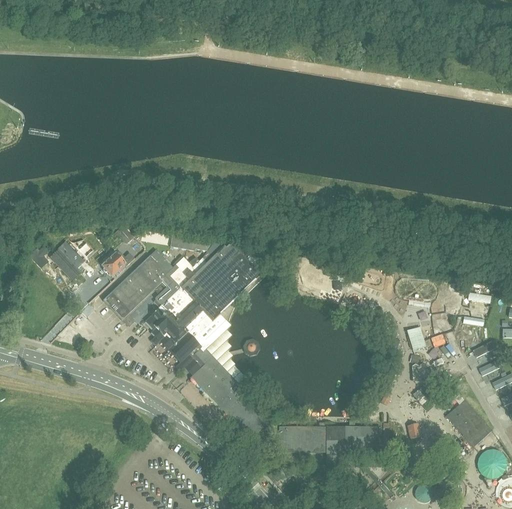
[(134,236),(124,223),(115,230),(126,243),(134,236)]
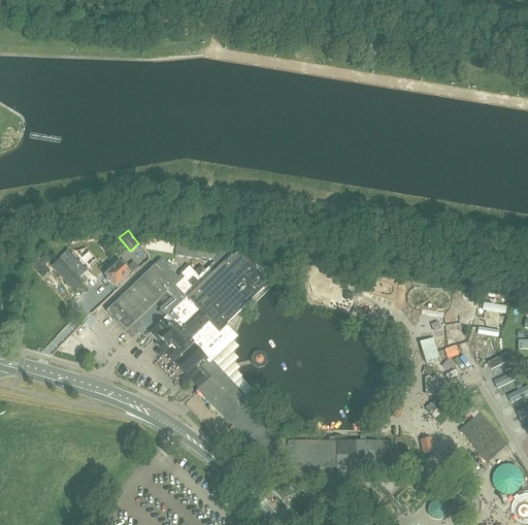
[(222,248),(177,239),(175,253),(201,258),(201,256),(220,259),(222,248)]
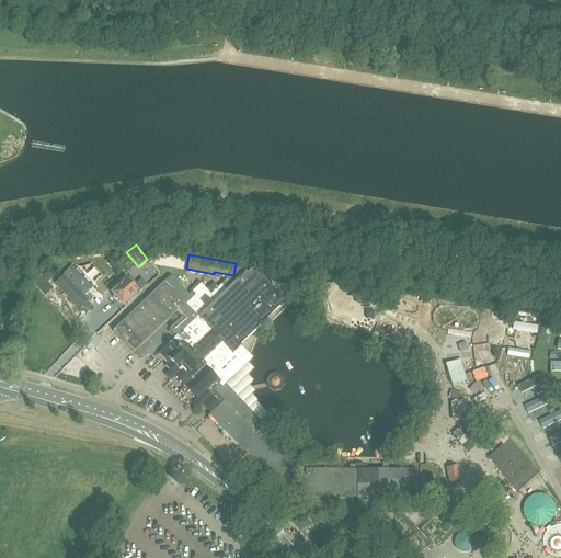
[(65,273),(56,281),(79,305),(88,298),(82,292),(102,272),(94,264),(75,283),(65,273)]
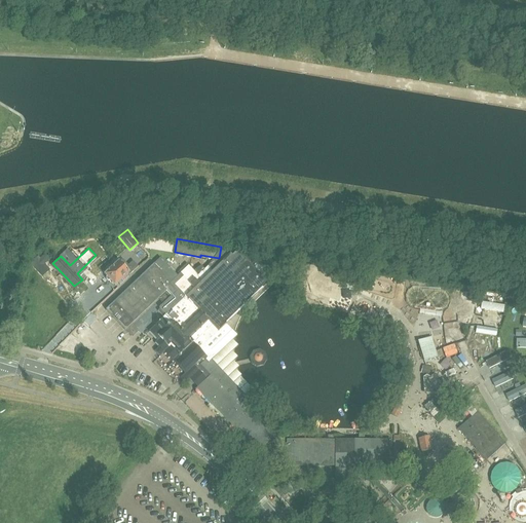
[(106,308),(107,307),(127,330),(134,324),(132,321),(165,288),(166,289),(165,290),(168,293),(170,292),(172,294),(159,305),(160,305),(157,307),(164,314),(156,323),(150,328),(158,337),(156,339),(199,384),(196,387),(212,403),(229,421),(230,422),(256,450),(261,446),(278,428),(211,358),(216,352),(204,341),(218,329),(219,329),(268,282),(261,274),(268,268),(258,259),(252,265),(236,249),(232,253),(231,251),(213,268),(209,263),(198,272),(189,263),(178,273),(160,256),(106,307),(106,308)]
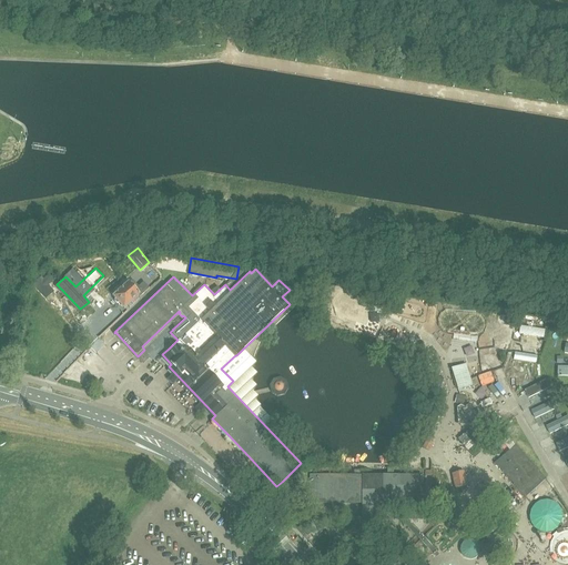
[(46,295),(53,289),(48,282),(53,276),(49,271),(43,276),(41,273),(32,281),(46,295)]
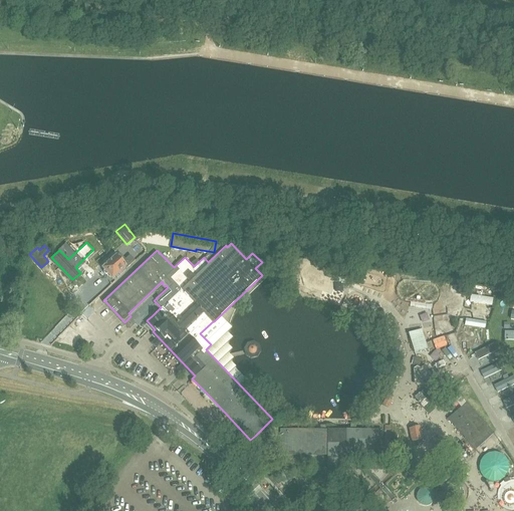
[(112,276),(120,269),(125,265),(126,266),(136,258),(131,252),(125,257),(119,251),(117,253),(103,266),(104,267),(104,269),(106,271),(108,271),(112,276)]
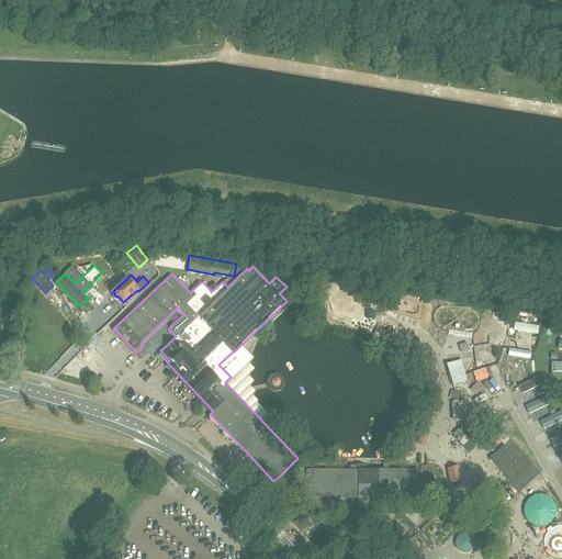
[(469,378),(462,357),(447,361),(453,382),(469,378)]
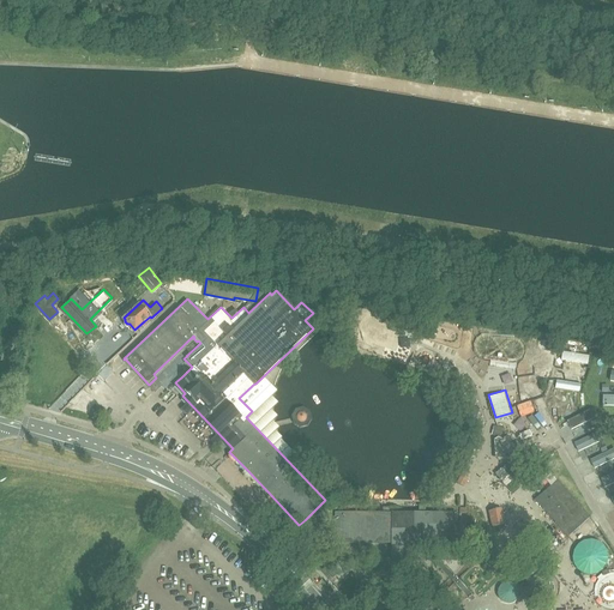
[(613,392),(602,393),(602,403),(613,402),(613,392)]
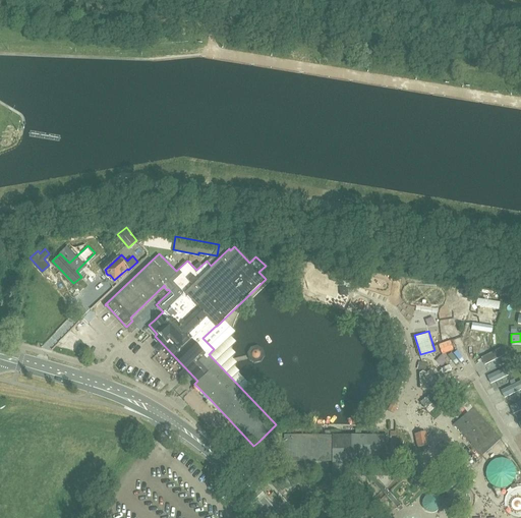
[(502,345),(481,355),(484,362),(505,352),(502,345)]
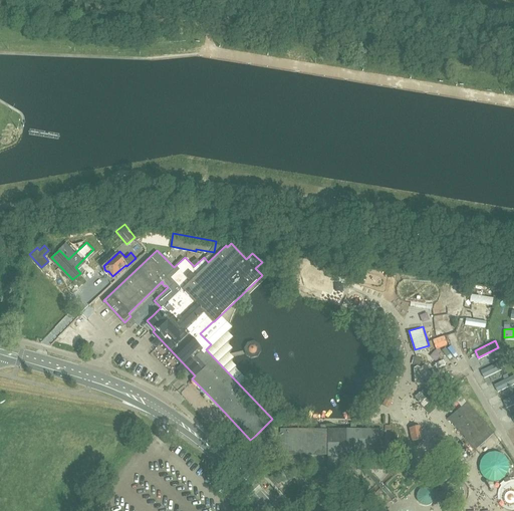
[(415,354),(413,362),(423,365),(425,357),(415,354)]
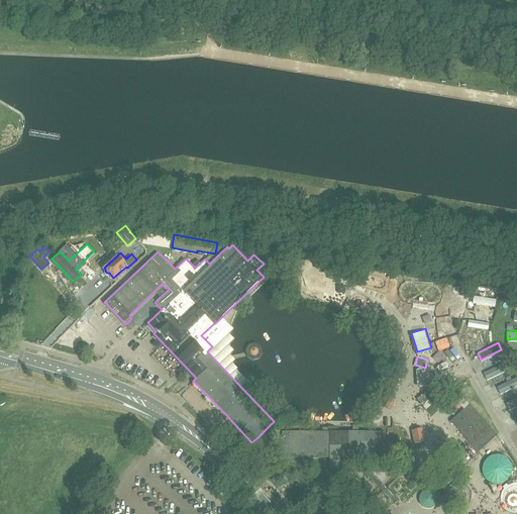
[(504,362),(483,372),(487,378),(507,369),(504,362)]
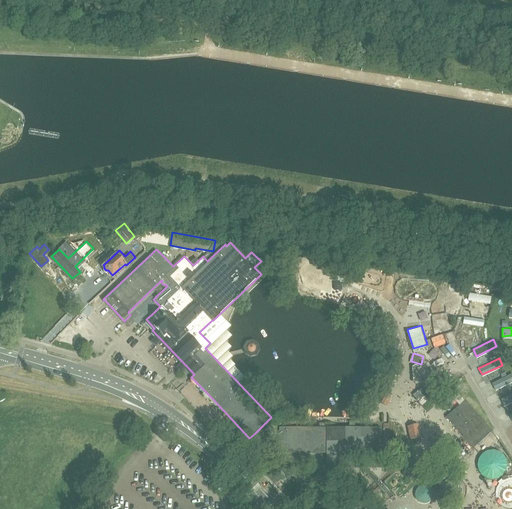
[(511,371),(492,382),(495,388),(511,379),(511,371)]
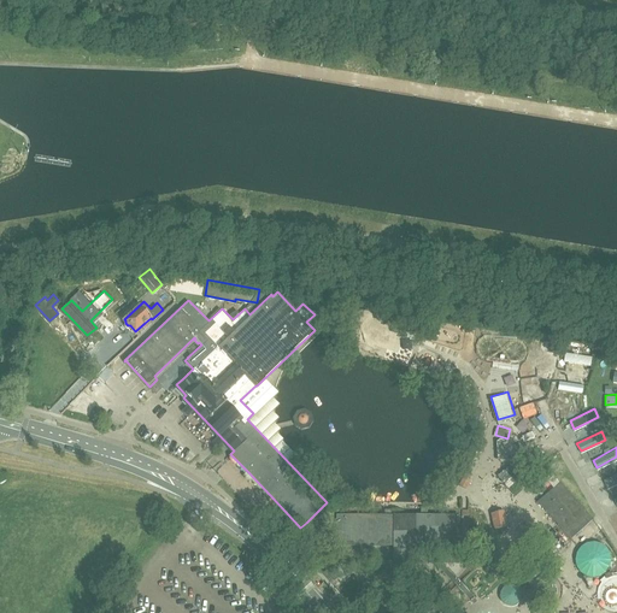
[(524,451),(505,466),(516,479),(535,464),(524,451)]
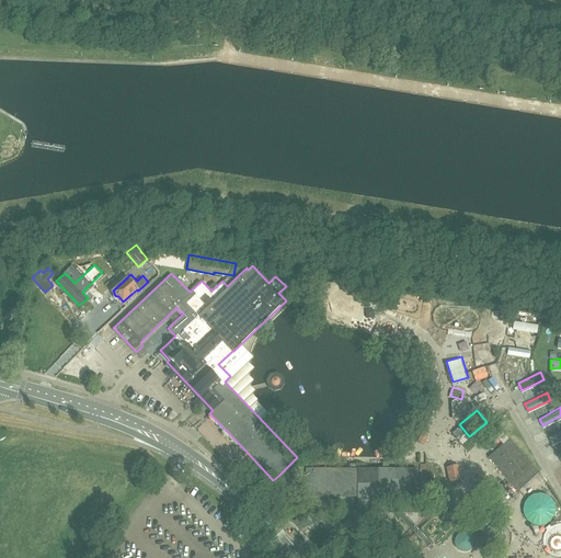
[(504,441),(510,437),(497,423),(493,428),(504,441)]
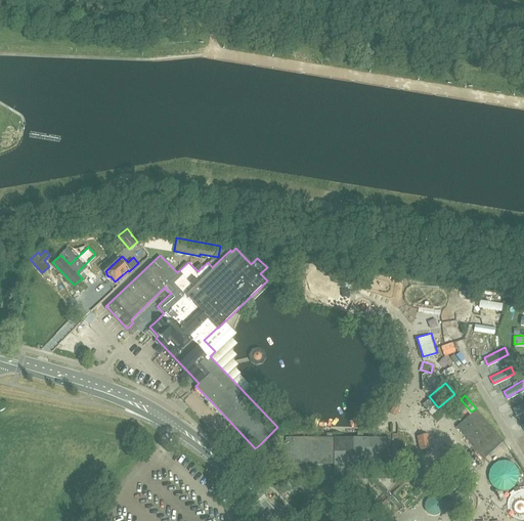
[(523,400),(513,406),(516,414),(523,409),(523,400)]
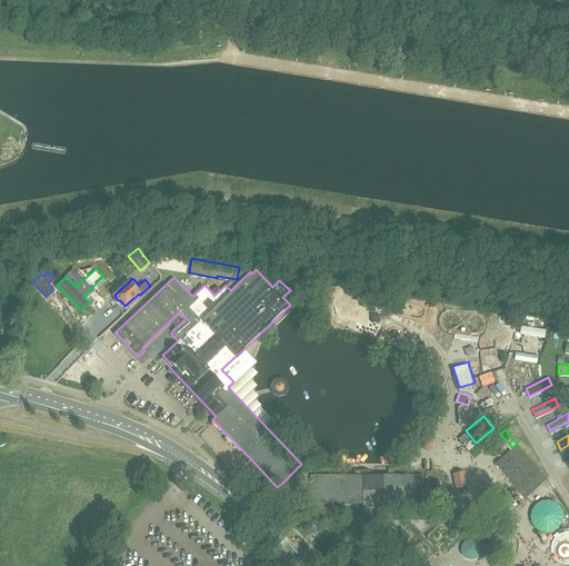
[(528,496),(547,478),(548,477),(517,443),(517,444),(511,447),(497,462),(528,496)]
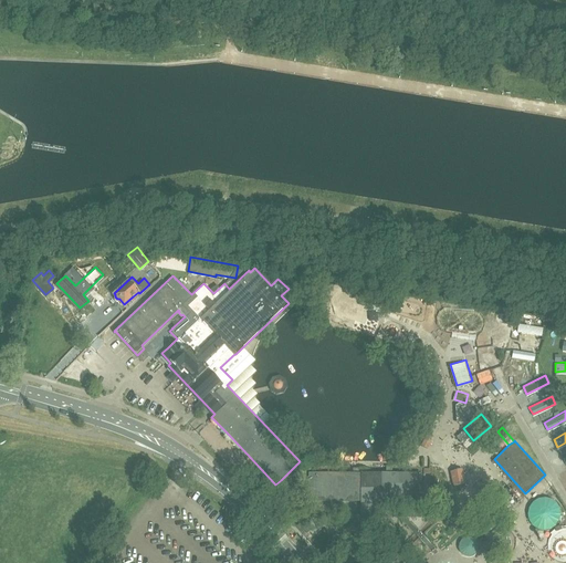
[(463,467),(451,469),(453,483),(465,481),(463,467)]
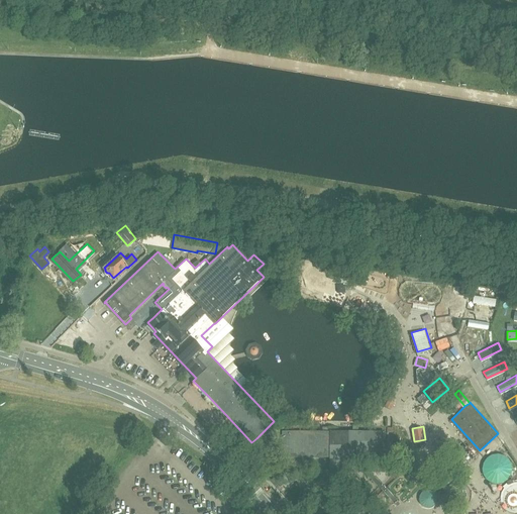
[(386,430),(280,430),(280,454),(330,454),(330,459),(330,469),(316,469),(316,485),(335,485),(335,479),(344,479),(344,469),(365,469),(367,469),(386,469),(386,460),(386,430)]
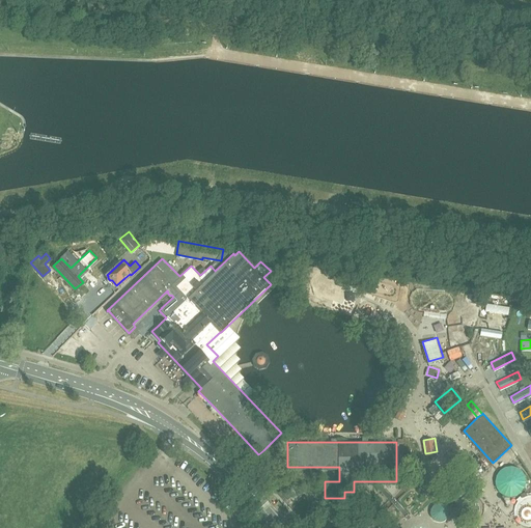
[(286,500),(294,493),(286,484),(289,481),(285,477),(282,479),(282,470),(272,470),(272,482),(273,485),(276,490),(286,500)]
